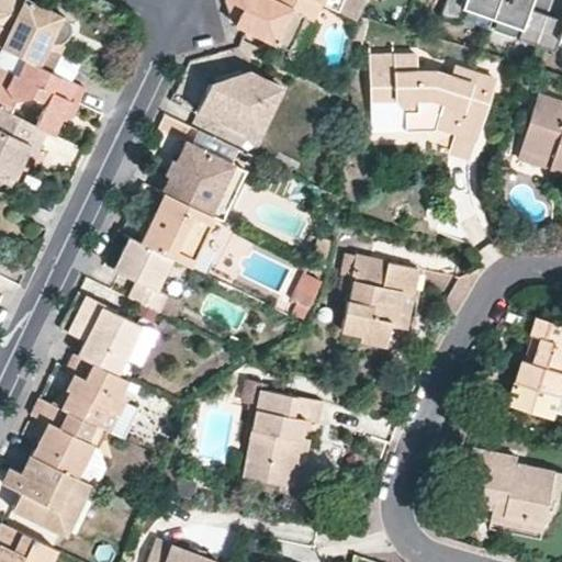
[(0,0),(0,25),(6,29),(0,40),(0,47),(48,70),(57,52),(63,43),(62,42),(62,41),(58,38),(60,37),(63,36),(66,34),(68,32),(69,29),(69,25),(69,23),(67,20),(65,17),(62,14),(59,14),(56,14),(55,10),(47,7),(32,0),(0,0)]
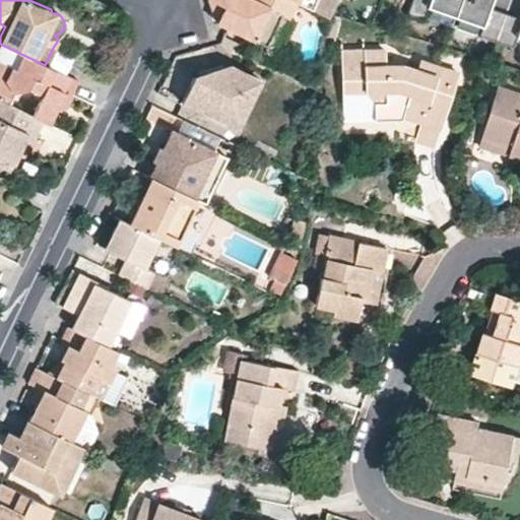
[(228,5),(216,0),(210,0),(220,21),(228,5)]
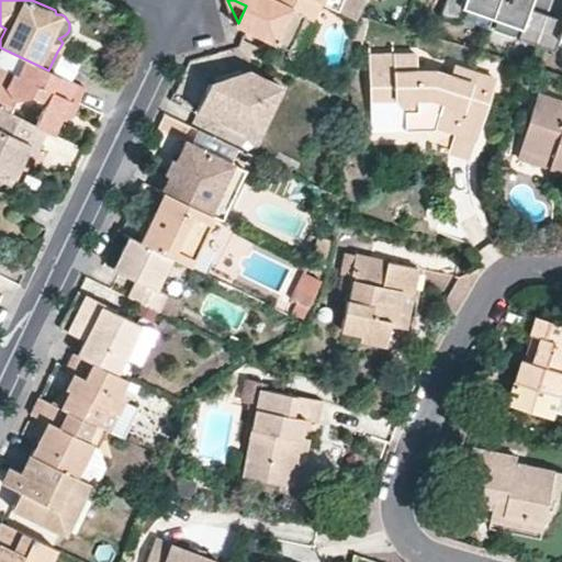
[(318,0),(234,0),(246,6),(238,23),(292,49),(308,15),(317,20),(325,3),(324,2),(318,0)]
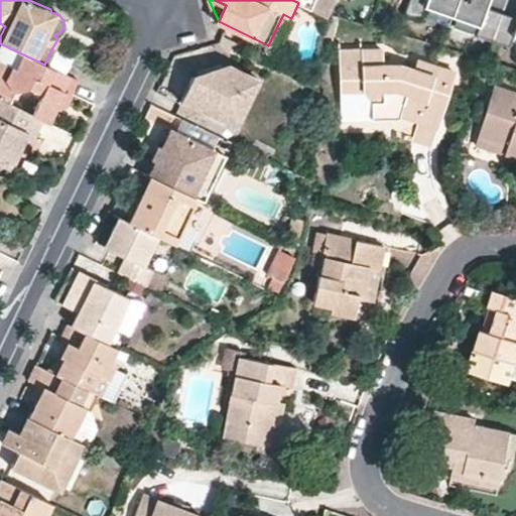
[(297,0),(297,2),(298,3),(310,9),(314,0),(297,0)]
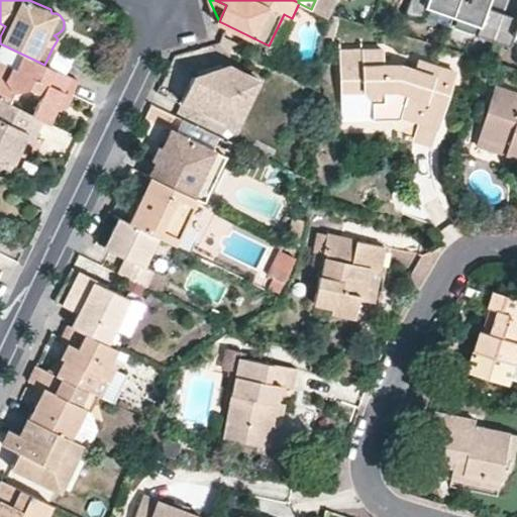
[(516,16),(488,7),(490,0),(410,0),(406,13),(421,18),(426,6),(481,26),(478,34),(511,46),(515,35),(516,35),(516,16)]
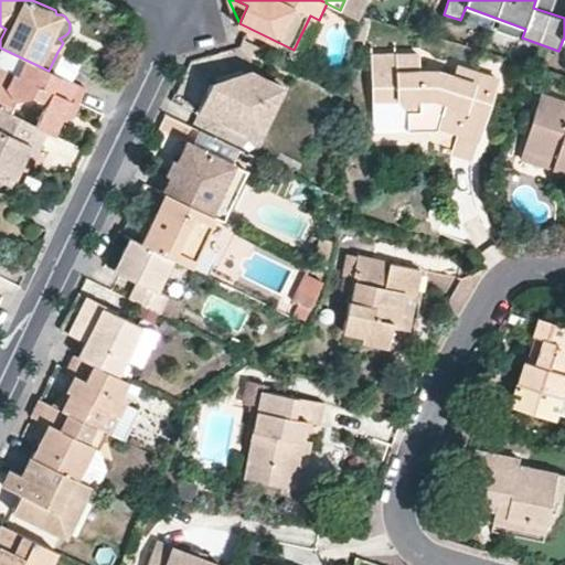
[(85,88),(49,71),(0,48),(0,108),(9,113),(14,98),(28,95),(43,102),(32,124),(46,130),(53,134),(61,116),(68,99),(77,104),(85,88)]
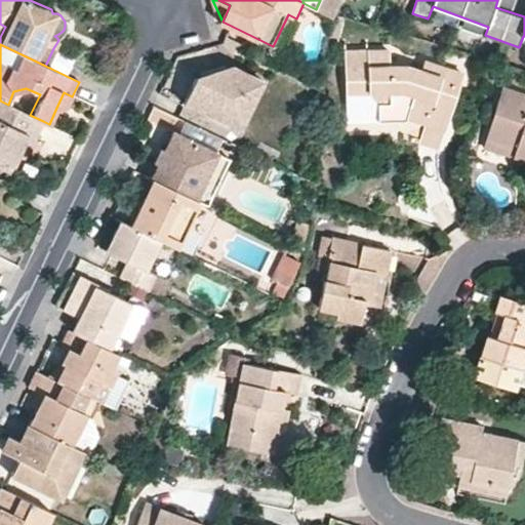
[(392,119),(392,101),(391,92),(402,92),(412,95),(409,105),(405,116),(426,123),(419,142),(430,145),(440,148),(463,72),(422,59),(420,70),(405,65),(391,66),(390,50),(345,51),(348,121),(392,119)]
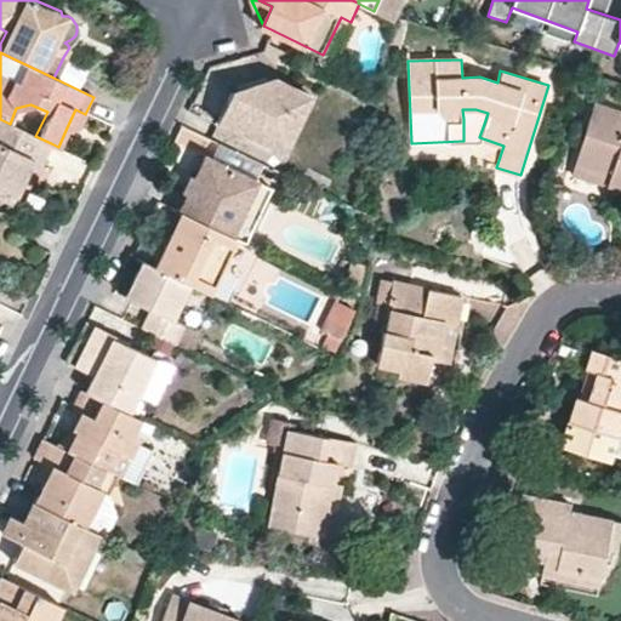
[(314,96),(278,79),(271,96),(254,100),(234,91),(226,107),(218,123),(286,153),(314,96)]
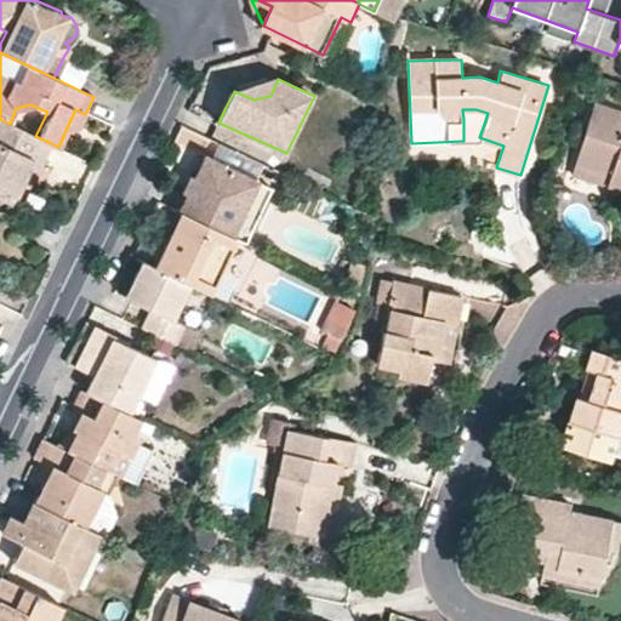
[(271,96),(278,79),(234,91),(254,100),(271,96)]
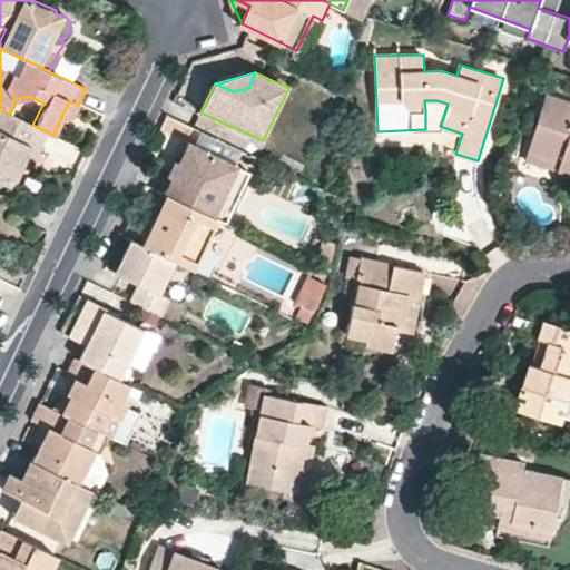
[(569,100),(546,94),(529,149),(559,159),(557,169),(569,173),(569,100)]
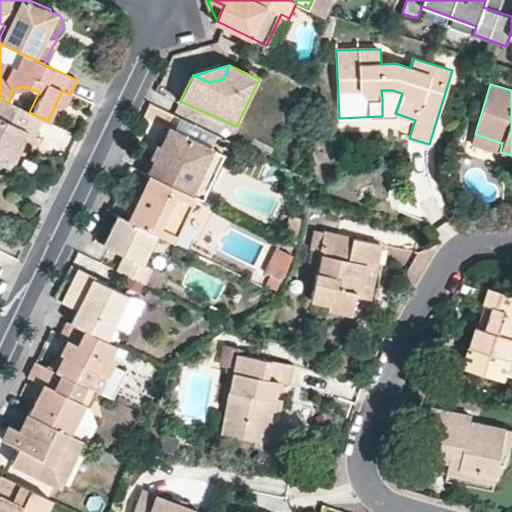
[(68,99),(70,94),(62,90),(55,105),(65,105),(68,99)]
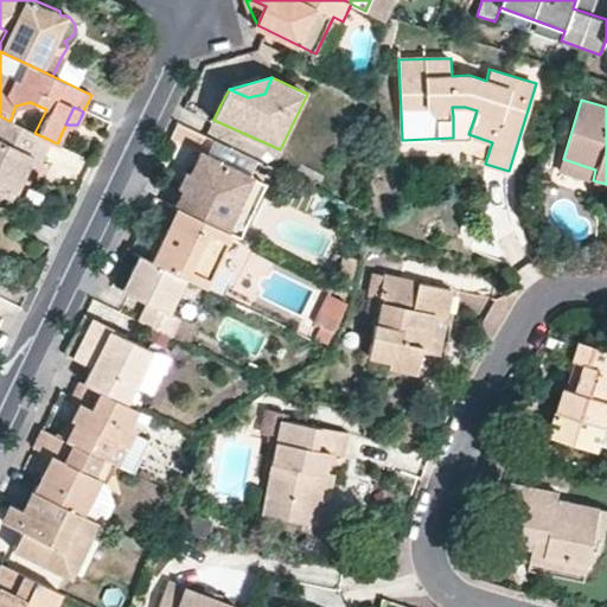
[(452,107),(453,116),(462,116),(473,121),(477,110),(465,107),(452,107)]
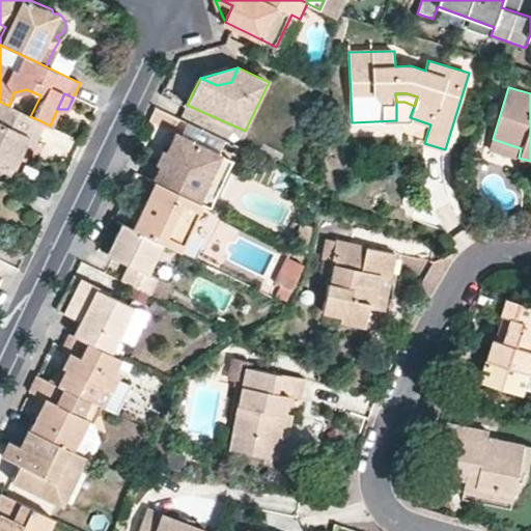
[(36,138),(44,122),(30,116),(8,106),(0,102),(0,160),(15,167),(24,147),(29,136),(36,138)]
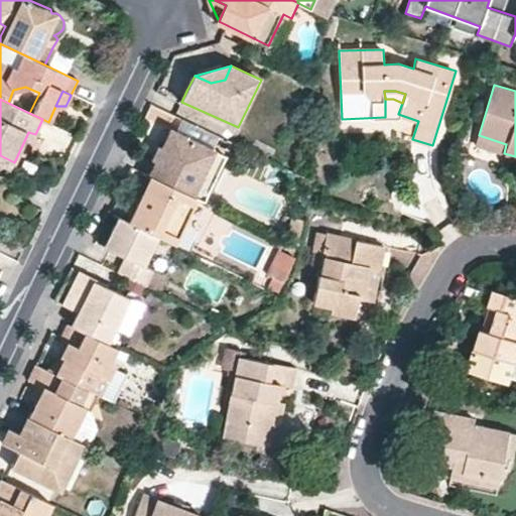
[(155,159),(148,174),(195,197),(218,150),(170,128),(162,146),(166,148),(159,162),(155,159)]
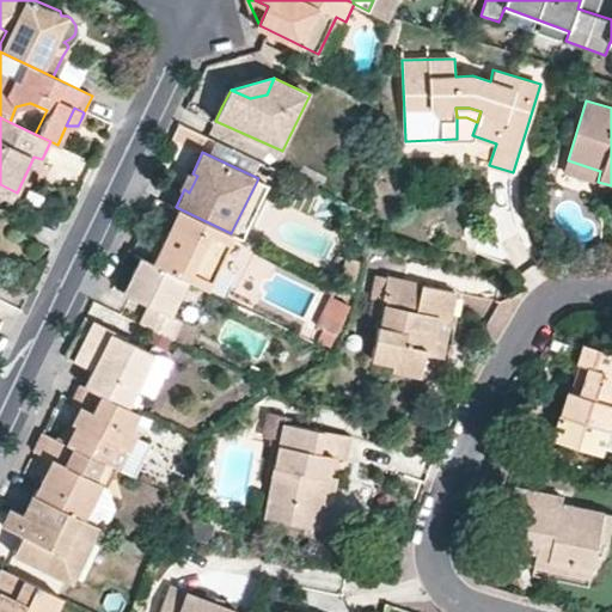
[(38,166),(42,159),(34,157),(28,170),(35,172),(38,166)]
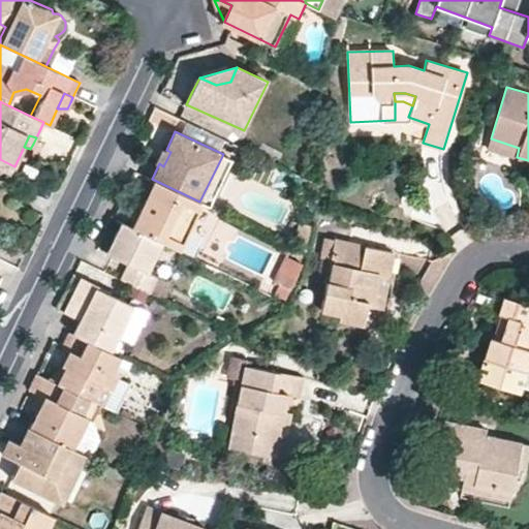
[(519,148),(491,138),(488,147),(517,157),(519,148)]
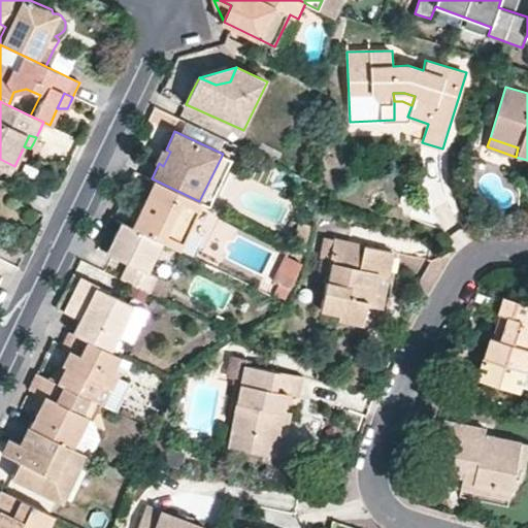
[(170,152),(166,150),(162,149),(159,155),(155,162),(159,163),(163,166),(170,152)]
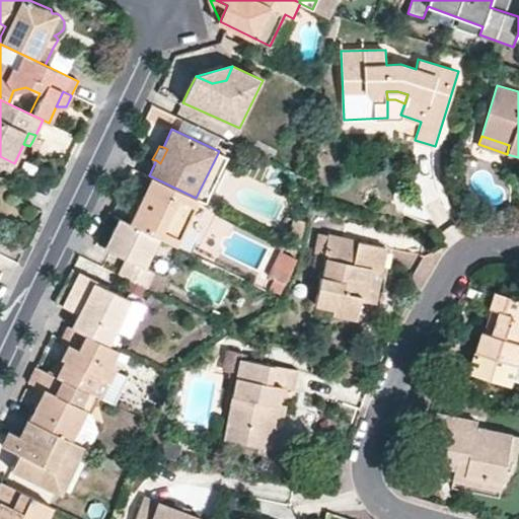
[(196,198),(206,203),(227,155),(219,151),(196,198)]
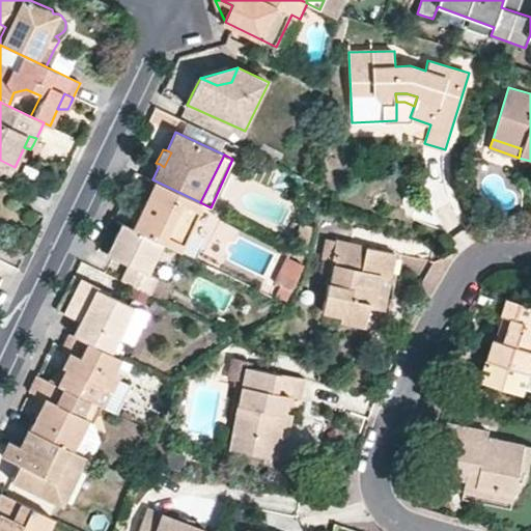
[(0,171),(9,176),(15,167),(0,160),(0,171)]
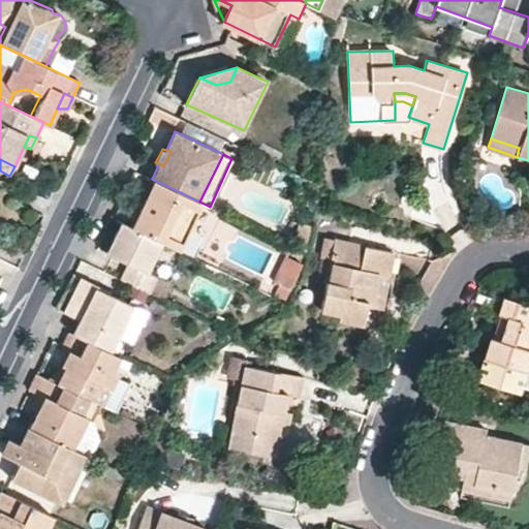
[(199,201),(152,179),(138,208),(130,225),(159,240),(178,248),(199,201)]
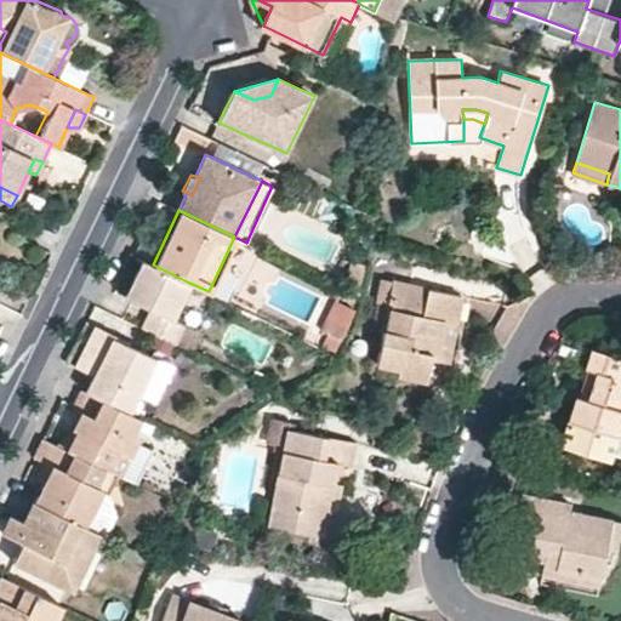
[(187,281),(153,265),(141,258),(130,280),(123,296),(149,308),(141,326),(175,342),(183,324),(171,318),(187,281)]
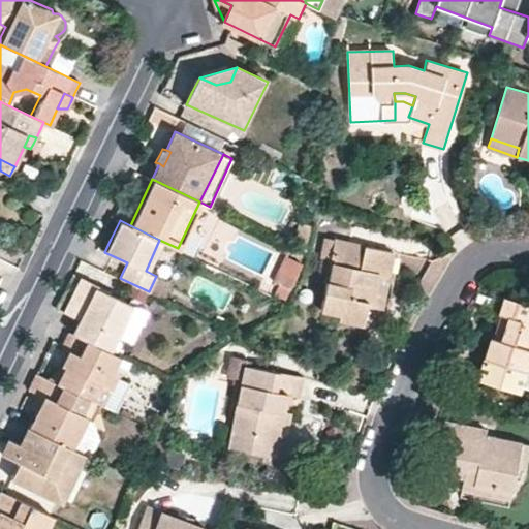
[(378,273),(389,275),(391,263),(394,250),(336,239),(321,309),(339,312),(338,318),(363,323),(367,304),(372,306),(378,273)]
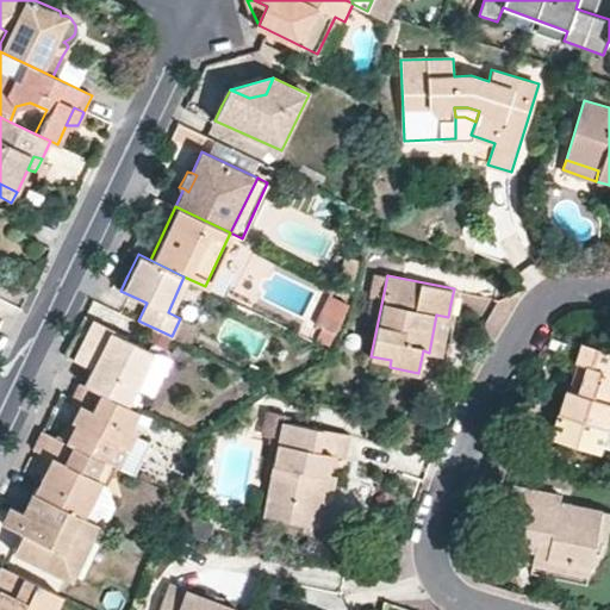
[(328,293),(317,327),(337,334),(349,300),(328,293)]
